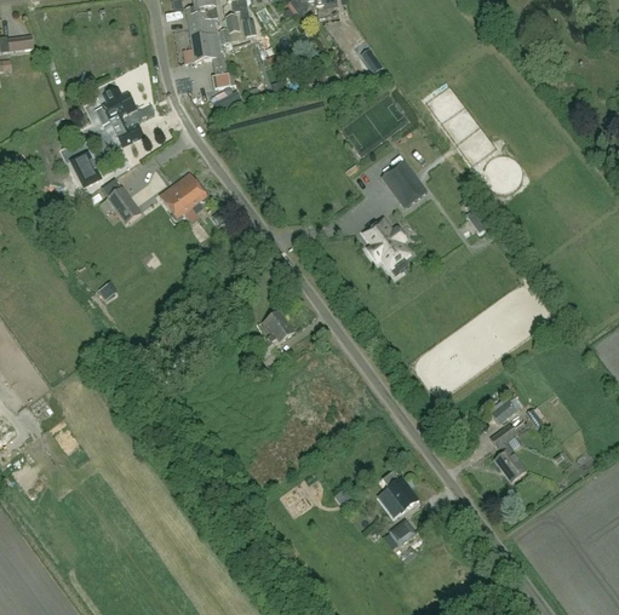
[(213,17),(206,18),(204,7),(205,6),(204,0),(193,0),(194,5),(184,6),(193,59),(212,57),(215,74),(215,75),(216,87),(230,85),(228,73),(224,73),(222,55),(221,56),(216,29),(215,29),(213,17)]
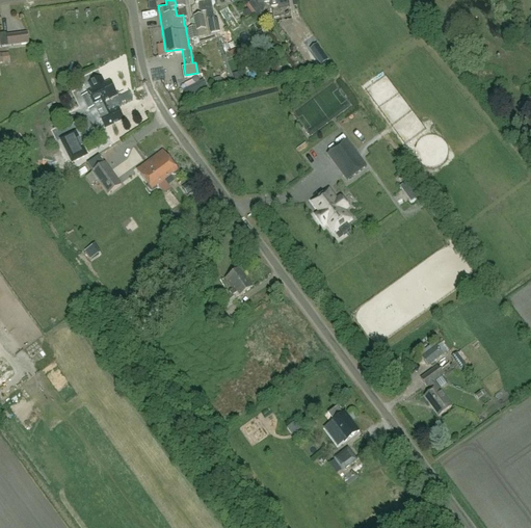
[(177,16),(183,15),(186,14),(184,0),(175,0),(176,5),(175,6),(177,16)]
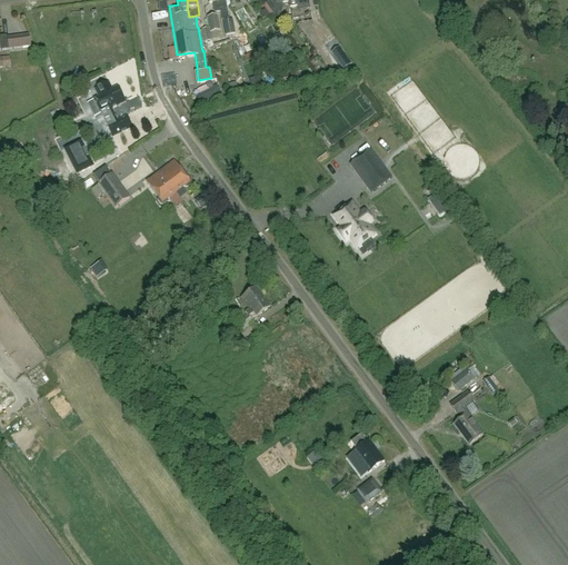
[(213,9),(219,9),(218,0),(208,0),(212,0),(213,9)]
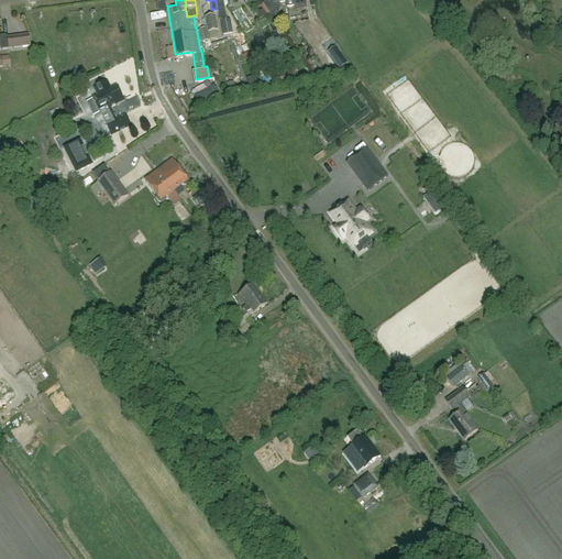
[(262,0),(272,14),(277,11),(278,6),(277,0),(262,0)]
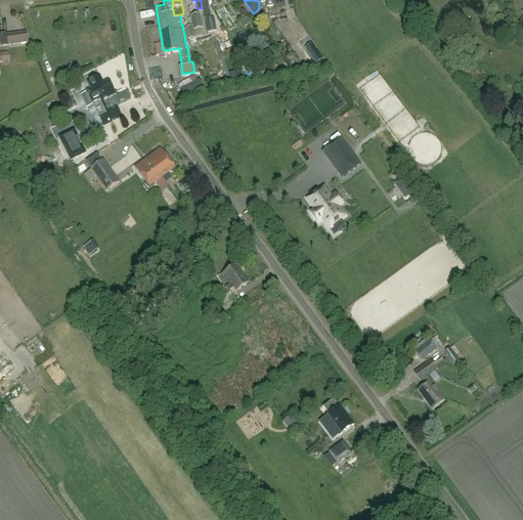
[(193,27),(202,26),(200,11),(191,12),(193,27)]
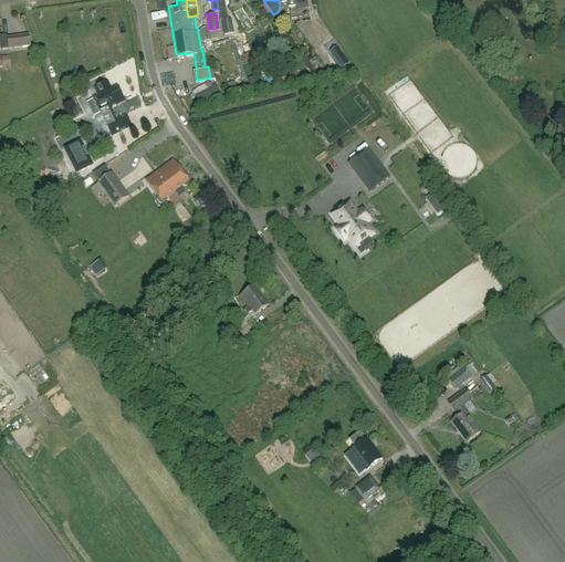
[(221,18),(221,21),(223,32),(232,30),(231,20),(230,17),(221,18)]
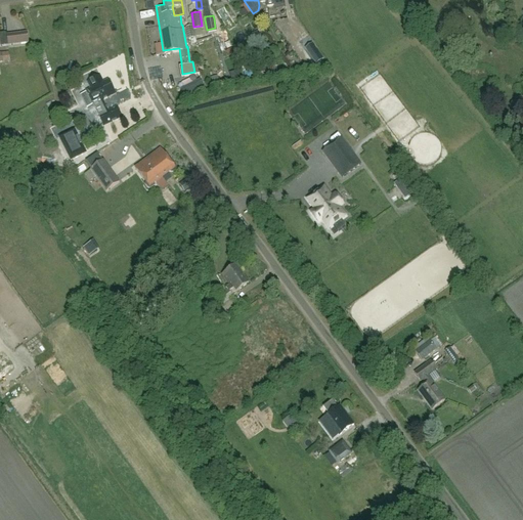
[(195,39),(191,23),(185,24),(188,36),(189,36),(190,40),(195,39)]
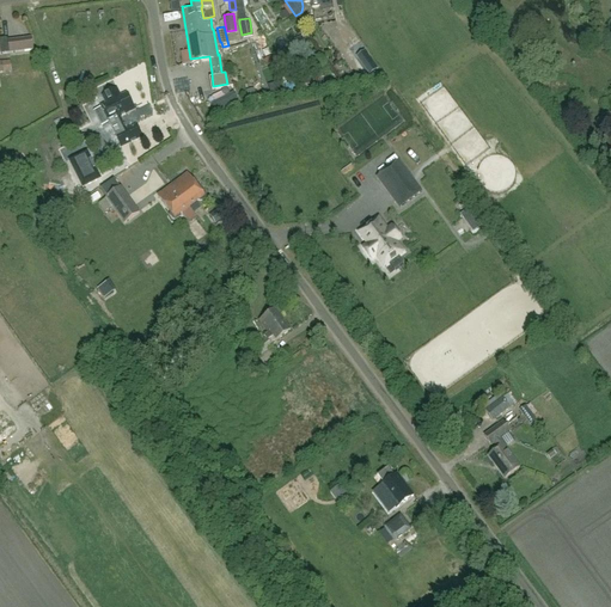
[(0,50),(10,49),(32,47),(31,35),(8,37),(0,37),(0,50)]
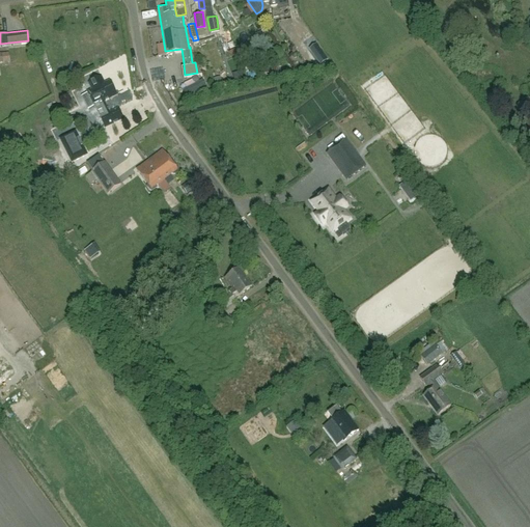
[(315,42),(309,46),(319,60),(326,56),(315,42)]
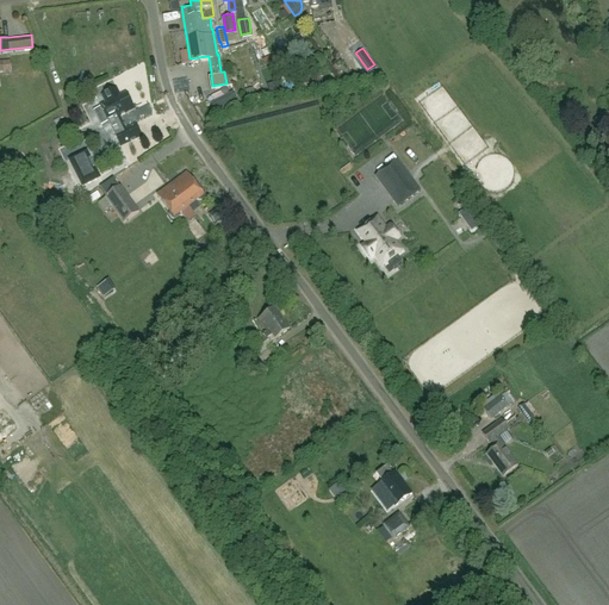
[(120,87),(129,85),(126,76),(117,80),(120,87)]
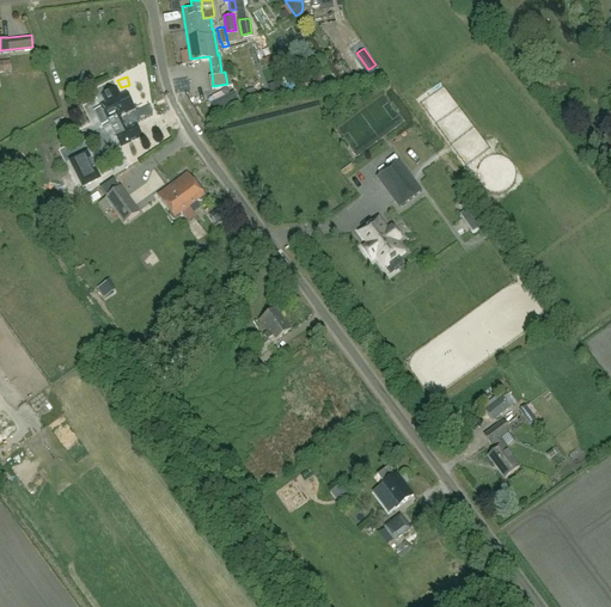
[(124,110),(134,105),(126,89),(120,91),(116,84),(102,92),(105,98),(99,102),(109,118),(120,112),(122,111),(121,110),(123,109),(124,110)]
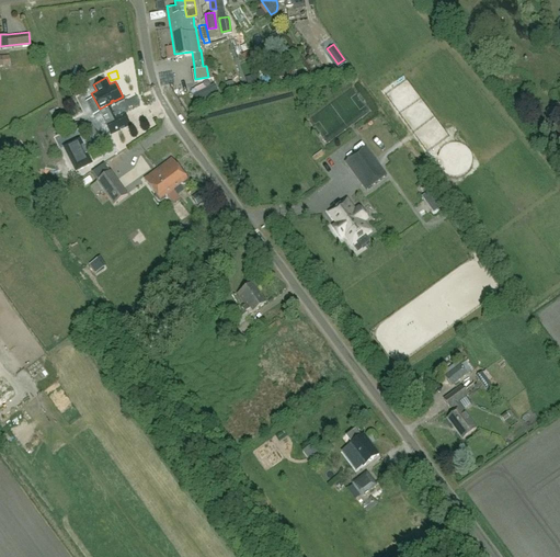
[(207,88),(212,97),(219,92),(216,83),(207,88)]
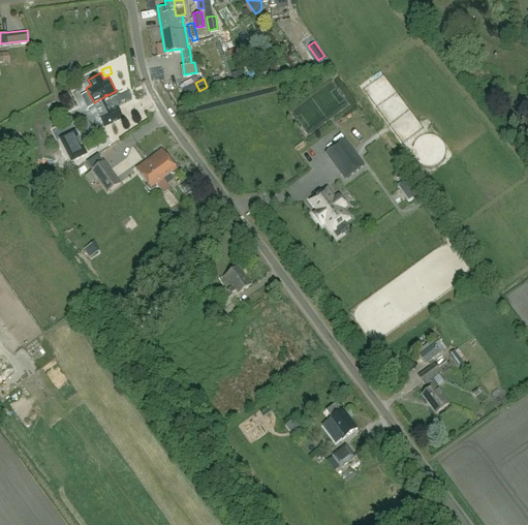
[(104,122),(122,113),(117,103),(109,107),(103,97),(94,102),(104,122)]
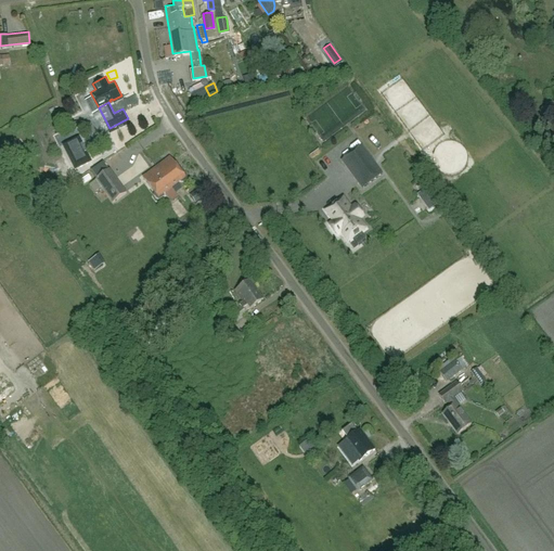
[(90,158),(77,135),(62,142),(74,166),(90,158)]
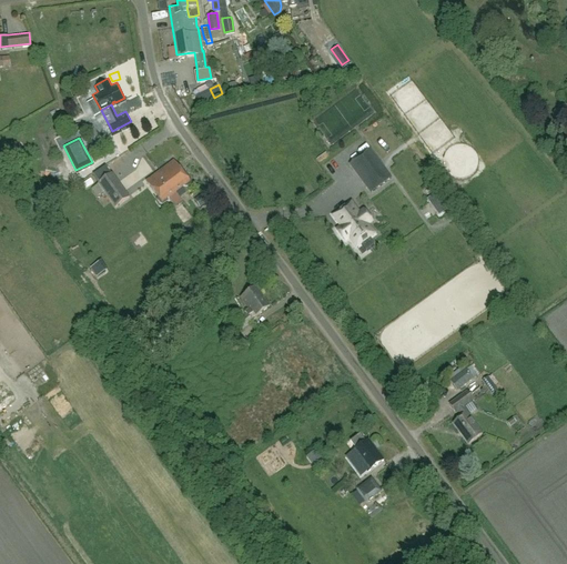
[(368,147),(352,159),(373,188),(390,174),(368,147)]
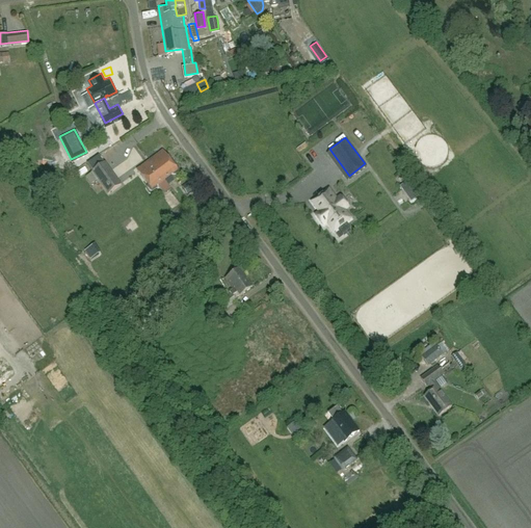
[(176,163),(174,162),(161,147),(148,157),(153,164),(154,163),(164,177),(171,172),(175,172),(178,169),(179,166),(176,163)]
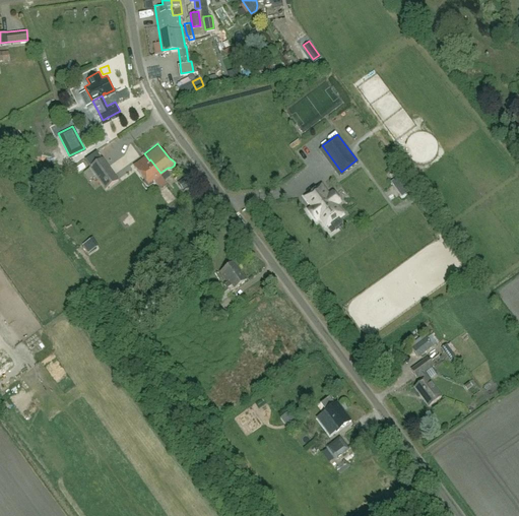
[(149,160),(144,153),(133,162),(144,177),(144,180),(146,183),(149,184),(152,181),(153,179),(160,173),(150,159),(149,160)]
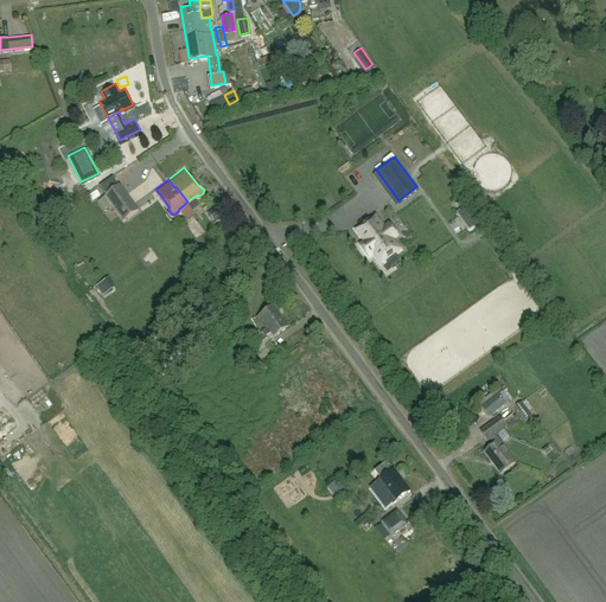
[(138,207),(119,183),(104,193),(122,218),(138,207)]
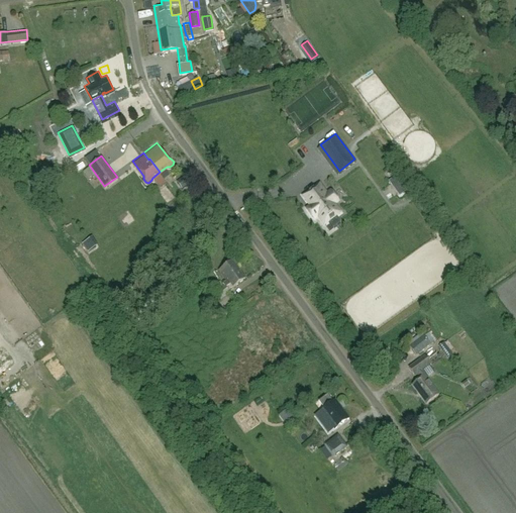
[(189,180),(184,173),(176,179),(181,186),(189,180)]
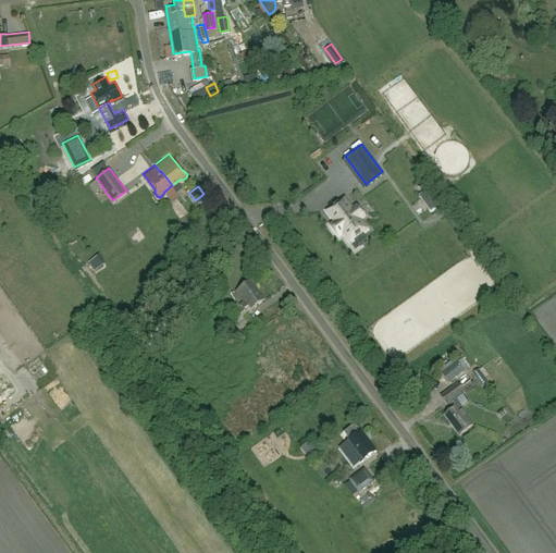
[(344,195),(326,208),(332,216),(334,219),(330,222),(337,232),(342,230),(348,238),(366,225),(359,217),(363,213),(356,203),(351,206),(344,195)]
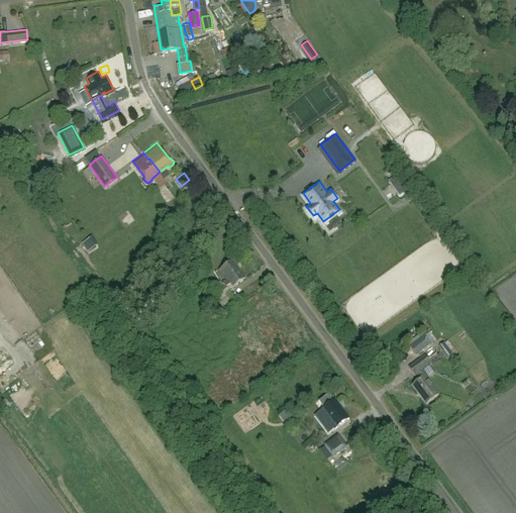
[(89,248),(95,244),(90,235),(83,239),(89,248)]
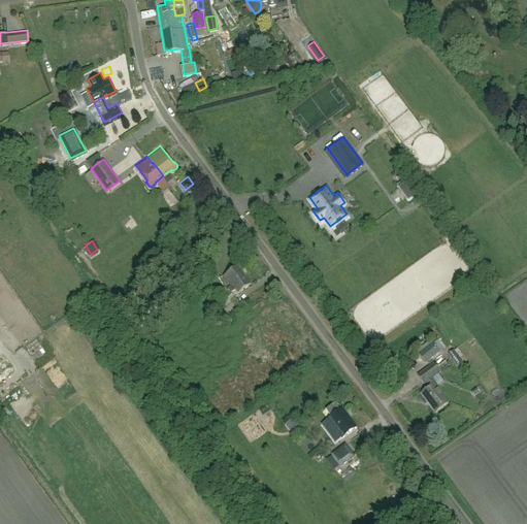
[(236,263),(223,273),(230,284),(227,287),(228,288),(218,295),(225,304),(223,305),(226,310),(235,304),(232,300),(235,298),(230,291),(235,287),(237,290),(250,282),(236,263)]
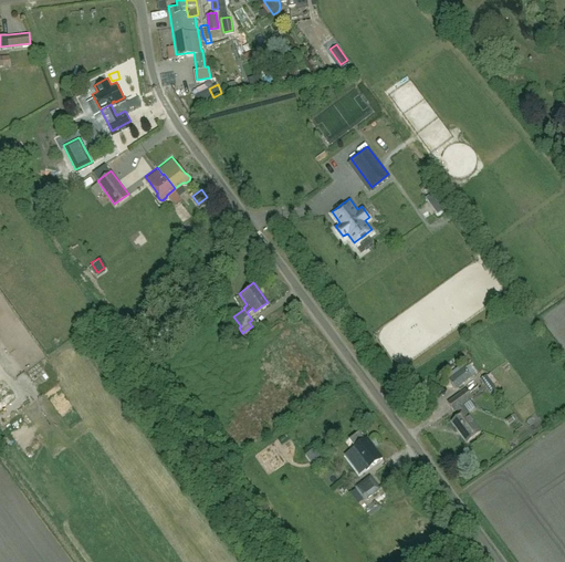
[(448,377),(454,385),(470,374),(463,365),(448,377)]
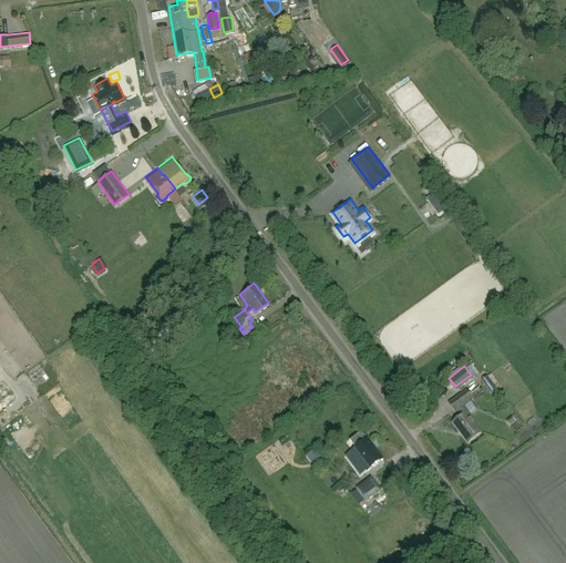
[(495,386),(486,374),(481,377),(490,389),(495,386)]
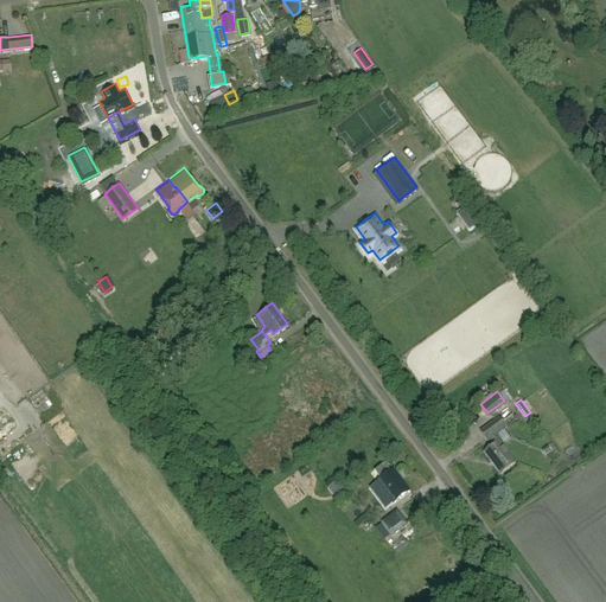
[(493,441),(493,442),(484,448),(501,469),(515,459),(495,431),(505,423),(498,414),(478,428),(485,437),(490,435),(493,441)]
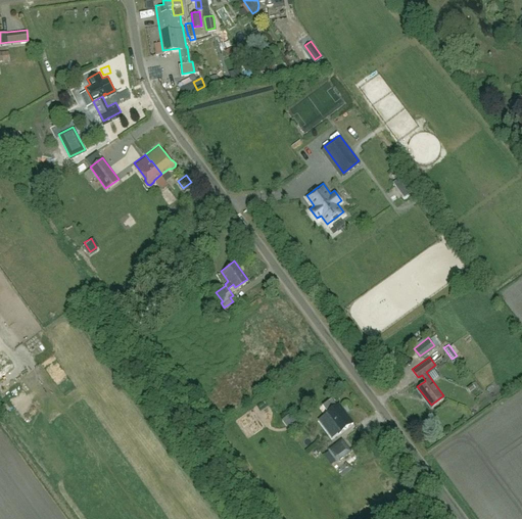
[(352,420),(338,402),(324,412),(338,431),(352,420)]
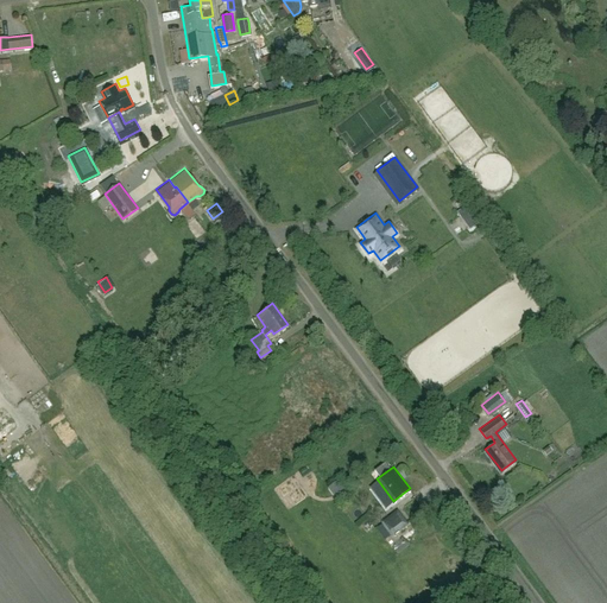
[(409,521),(399,507),(381,520),(391,534),(409,521)]
